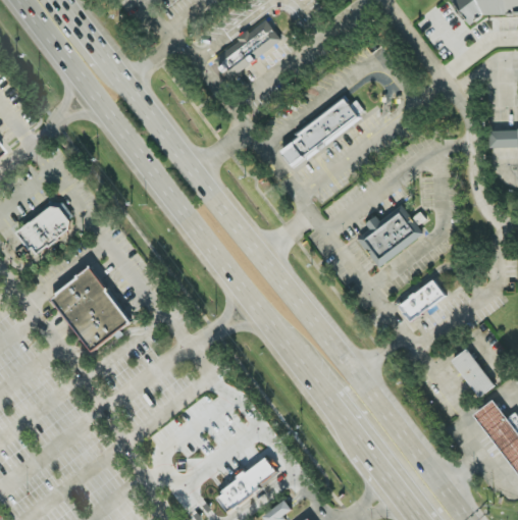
[(517,0),(517,13),(480,13),(467,23),(463,18),(449,0),(517,0)]
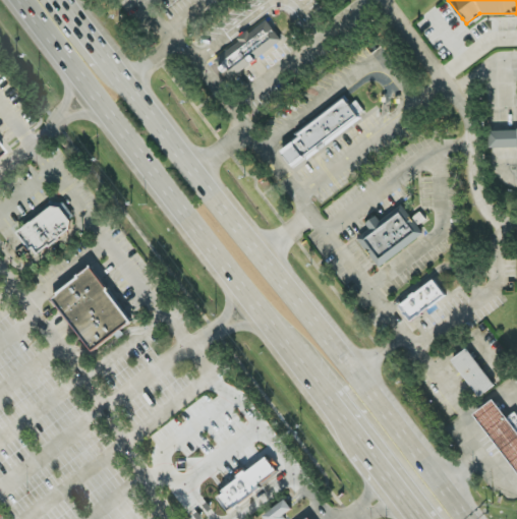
[(210,61),(226,81),(279,38),(263,18),(210,61)]
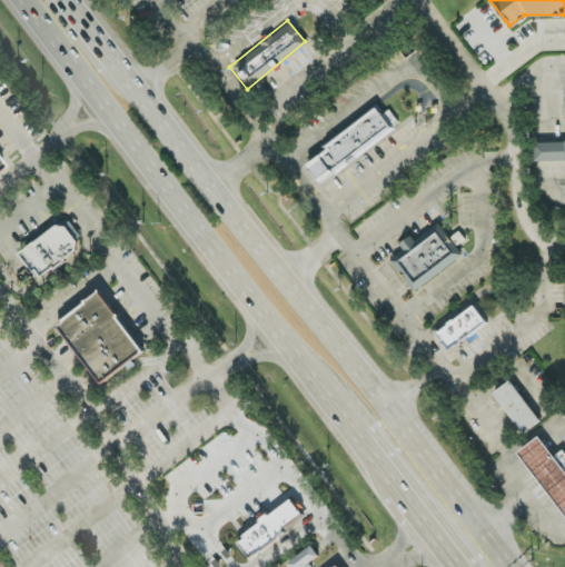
[(315,180),(370,139),(390,125),(388,122),(393,120),(385,110),(378,115),(374,109),(326,145),(328,149),(305,167),(315,180)]
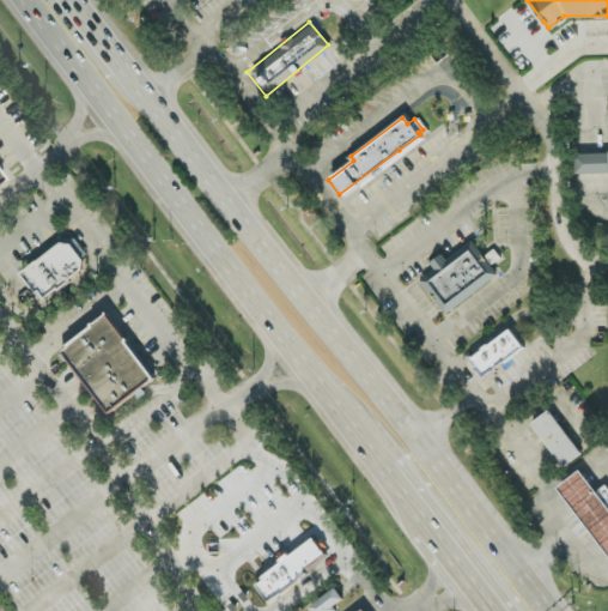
[(607,150),(588,151),(570,151),(571,175),(588,174),(607,173),(607,150)]
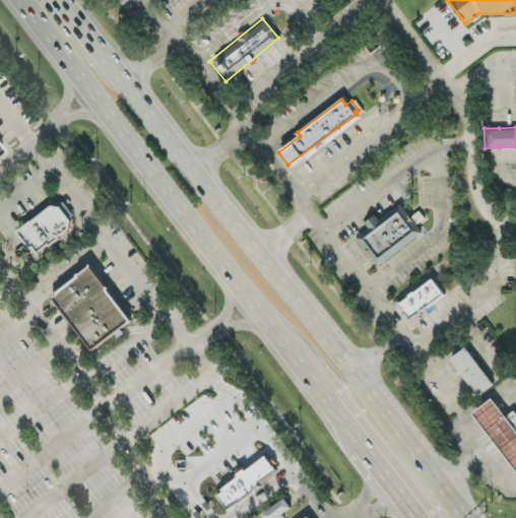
[(355,237),(375,263),(418,231),(397,202),(376,217),(373,213),(363,220),(368,228),(355,237)]
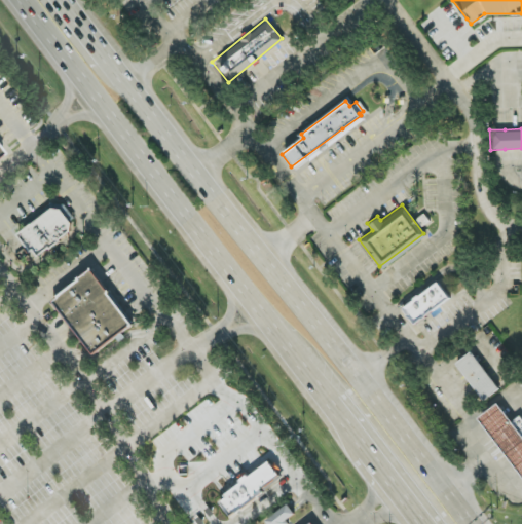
[(59,208),(49,207),(15,234),(28,250),(32,250),(36,255),(45,248),(47,250),(59,241),(57,239),(67,231),(69,221),(59,208)]
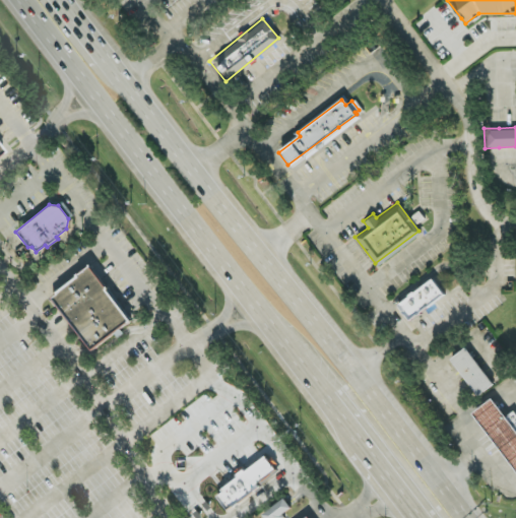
[(86,266),(48,297),(90,349),(128,318),(86,266)]
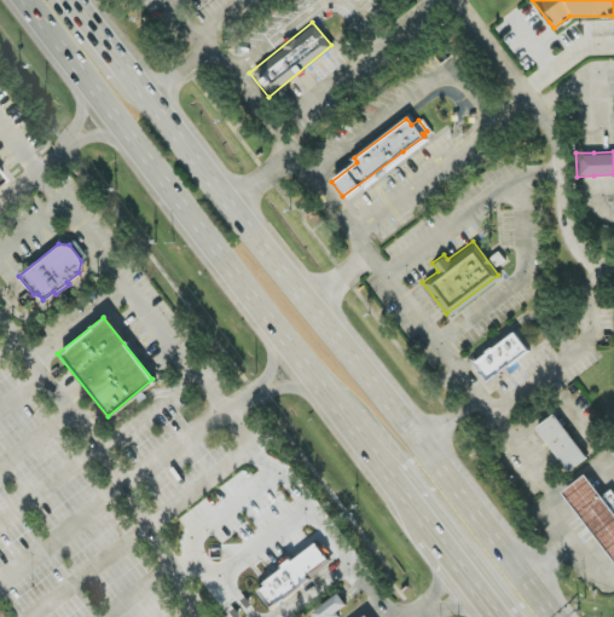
[(471,359),(486,375),(522,347),(509,332),(471,359)]
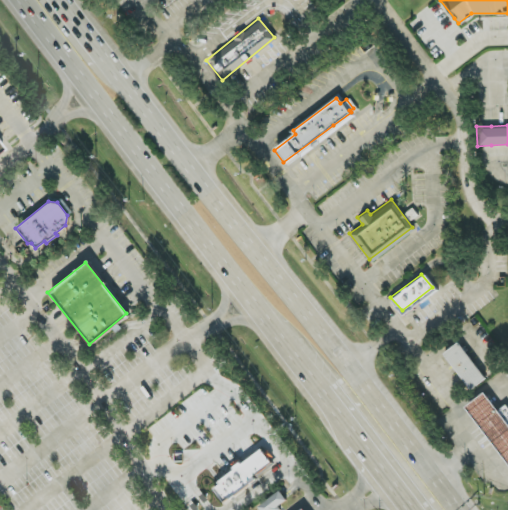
[(455,341),(440,354),(468,390),(485,378),(455,341)]
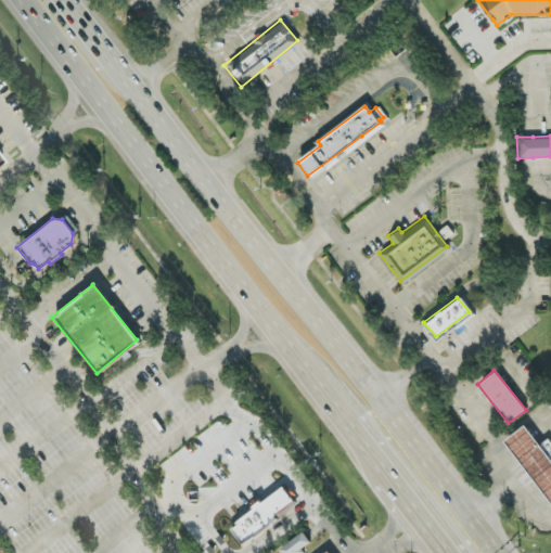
[(550,444),(546,437),(538,442),(524,424),(502,441),(550,503),(550,444)]
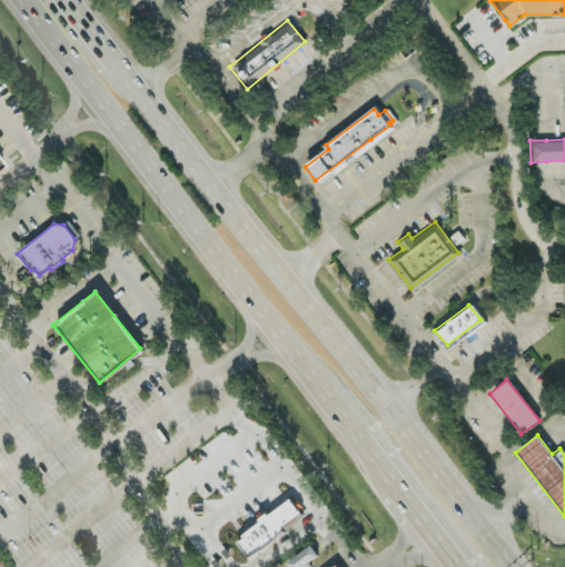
[(235,543),(241,537),(240,535),(258,520),(256,518),(265,511),(267,514),(288,497),(303,515),(253,554),(251,551),(246,556),(235,543)]
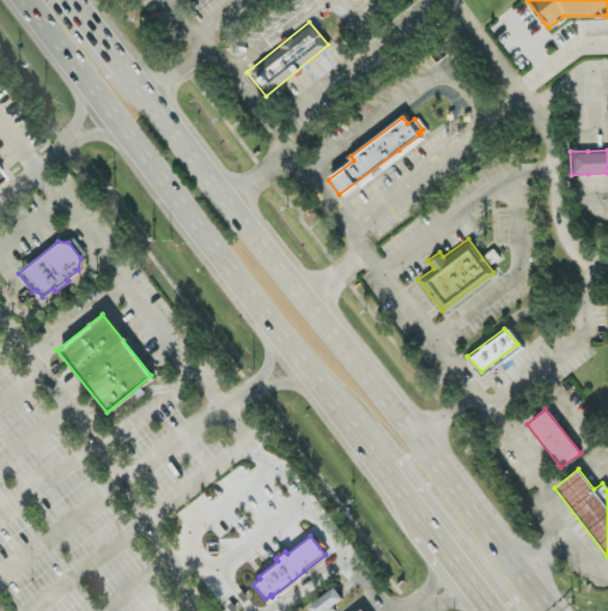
[(340,598),(332,586),(305,605),(309,610),(330,610),(333,609),(330,605),(340,598)]
